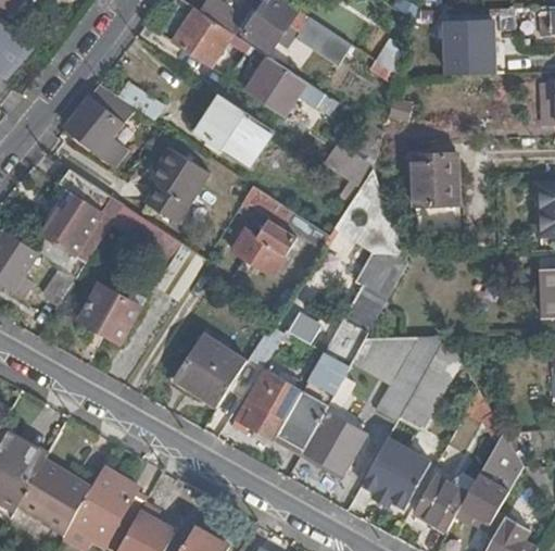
[(0,10),(9,19),(25,0),(0,0),(0,10)]
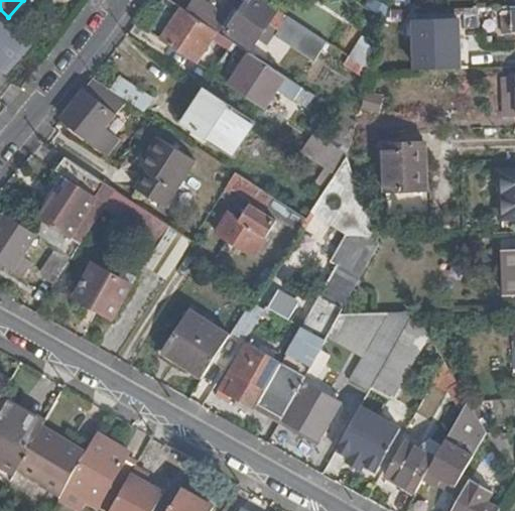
[(249,49),(270,20),(287,32),(300,41),(306,32),(290,21),(259,0),(248,0),(243,7),(233,0),(229,0),(213,24),(249,49)]
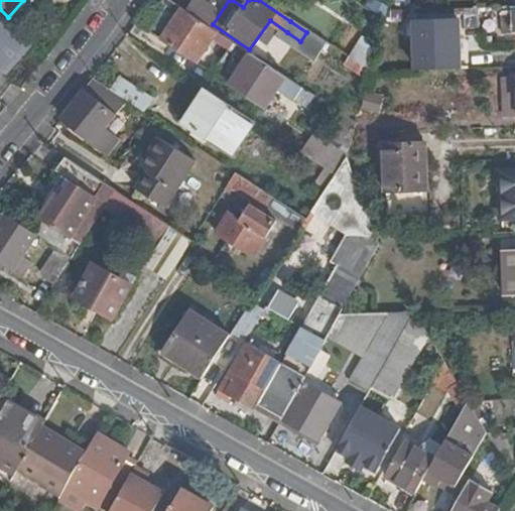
[(202,64),(215,73),(234,42),(180,6),(160,36),(195,60),(211,37),(216,40),(202,64)]
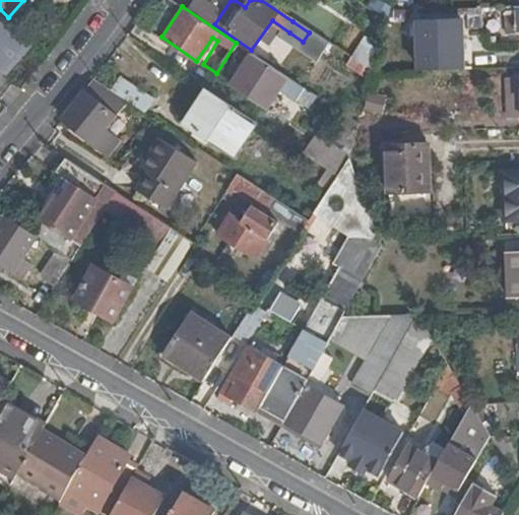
[(480,6),(466,6),(467,30),(481,30),(480,6)]
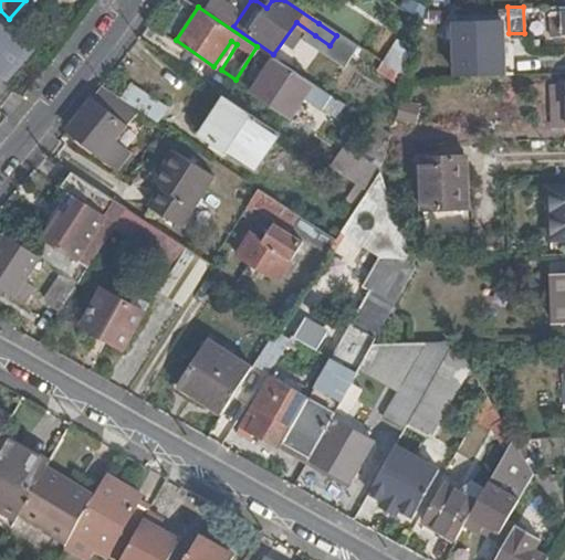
[(438,8),(424,8),(419,20),(439,18),(438,8)]
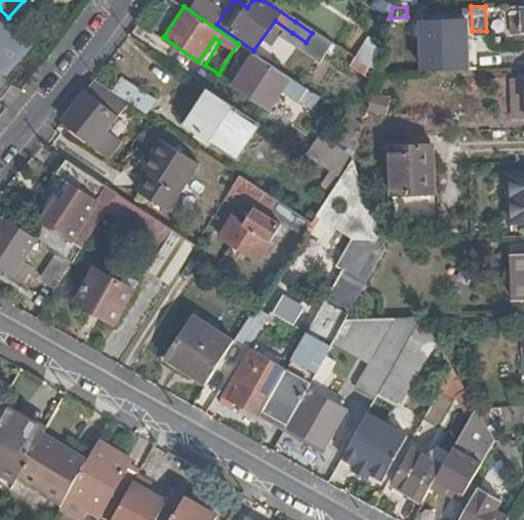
[(0,65),(5,71),(31,41),(0,13),(0,65)]
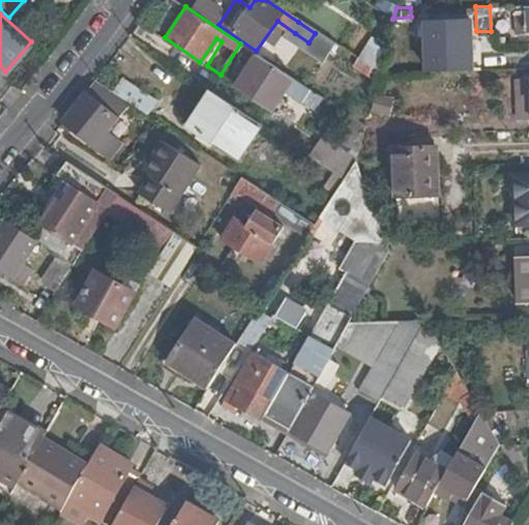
[(456,31),(427,32),(428,71),(467,70),(466,20),(454,20),(456,31)]
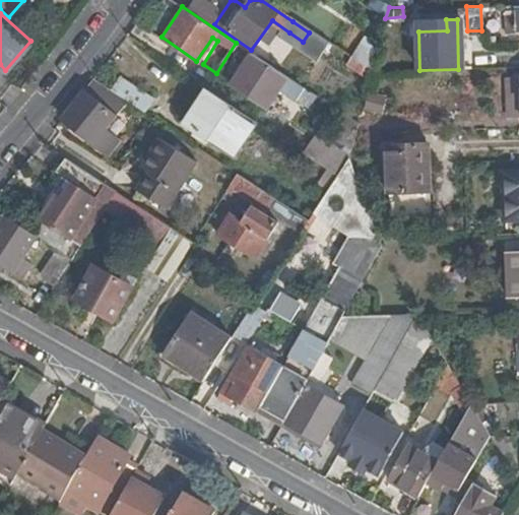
[(370,71),(377,46),(357,37),(350,59),(370,71)]
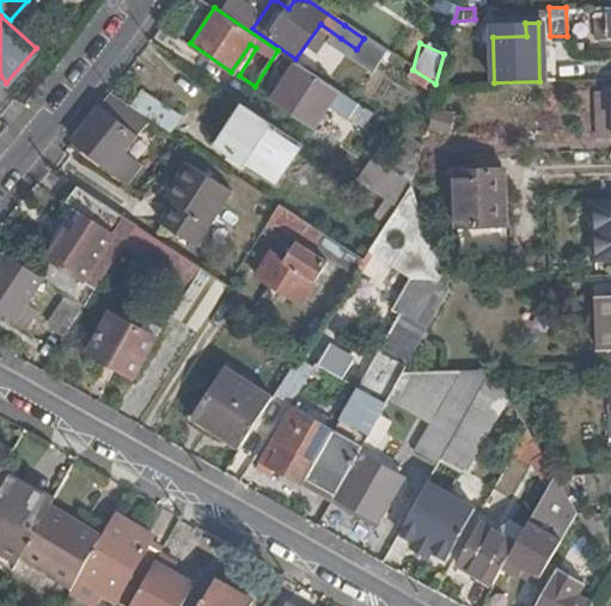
[(333,99),(364,121),(370,111),(294,61),(283,78),(276,73),(269,84),(277,90),(272,98),(313,127),(333,99)]
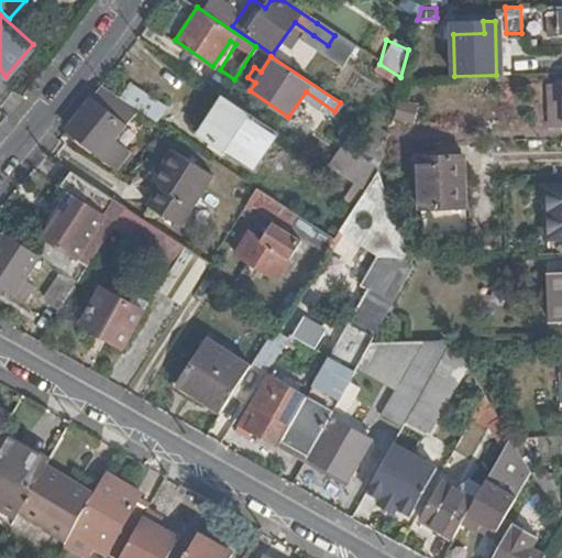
[(119,96),(101,83),(66,126),(114,166),(127,152),(112,140),(138,108),(119,96)]
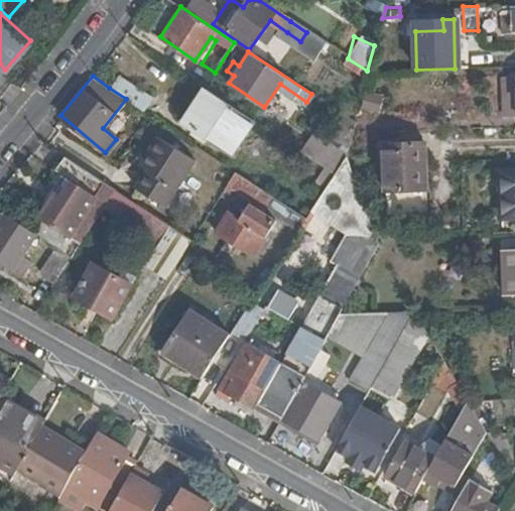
[(118,77),(109,88),(126,99),(141,110),(149,98),(118,77)]
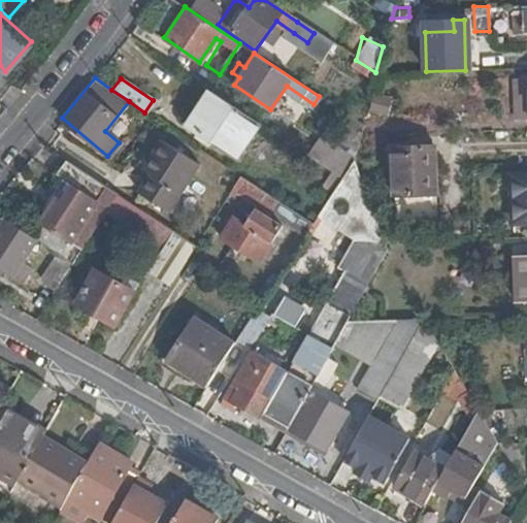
[(190,123),(237,155),(259,123),(210,90),(190,123)]
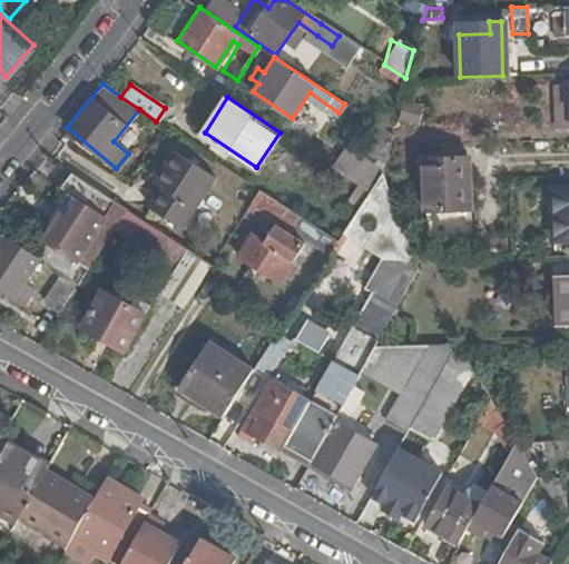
[(403,98),(398,117),(417,122),(422,104),(403,98)]
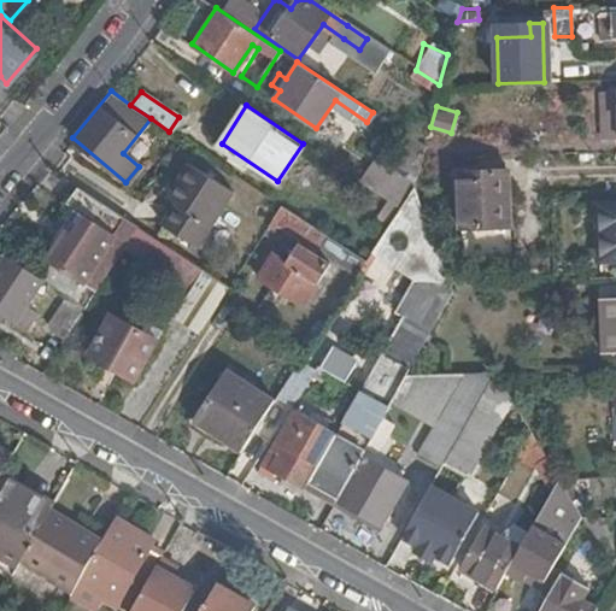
[(373,159),(358,182),(383,199),(397,209),(411,186),(420,157),(422,146),(408,135),(397,175),(373,159)]
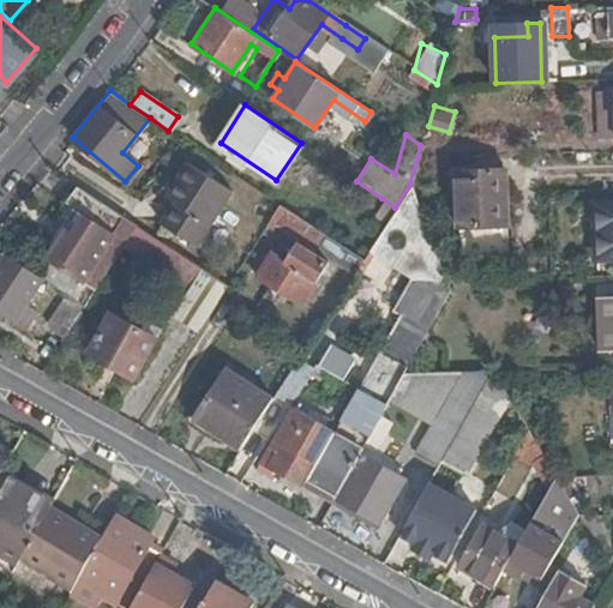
[(170,197),(157,217),(196,242),(230,188),(182,158),(162,192),(170,197)]
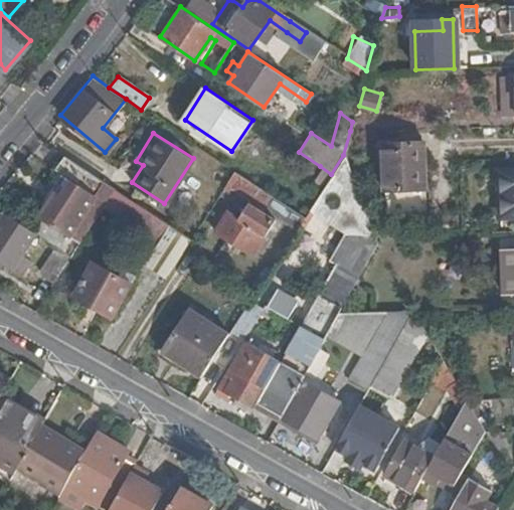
[(422,214),(420,141),(380,142),(382,214),(422,214)]
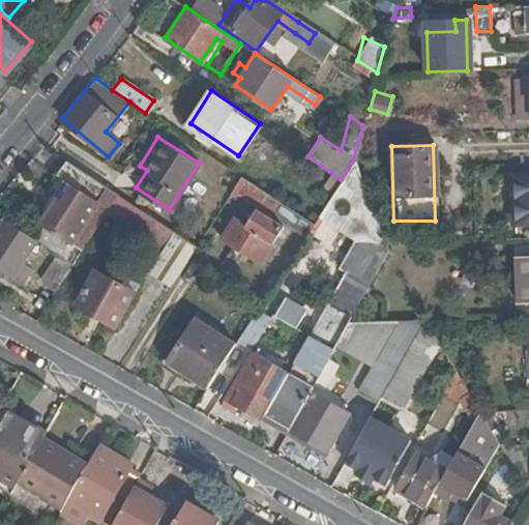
[(65,178),(69,181),(40,223),(81,251),(117,193),(65,159),(57,172),(65,178)]
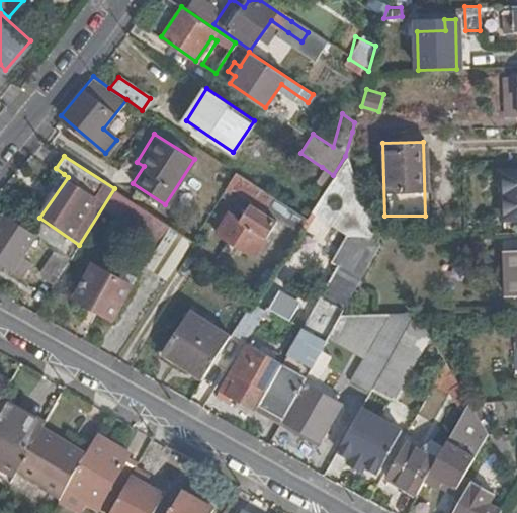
[(333,175),(322,167),(314,179),(325,187),(329,180),(333,175)]
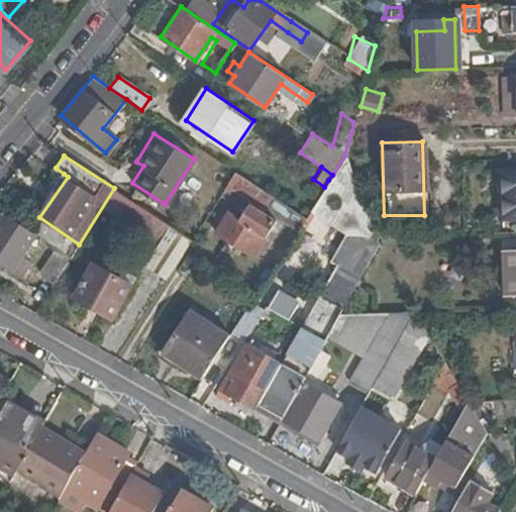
[(234,171),(226,183),(297,229),(305,217),(234,171)]
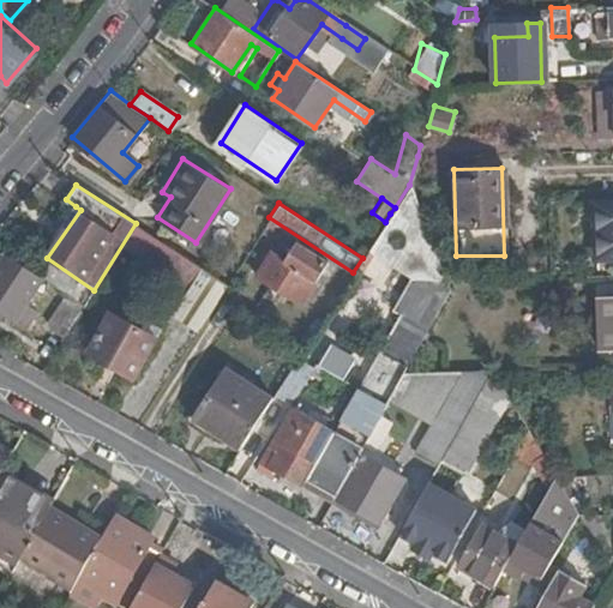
[(612,204),(595,205),(596,258),(612,257),(612,204)]
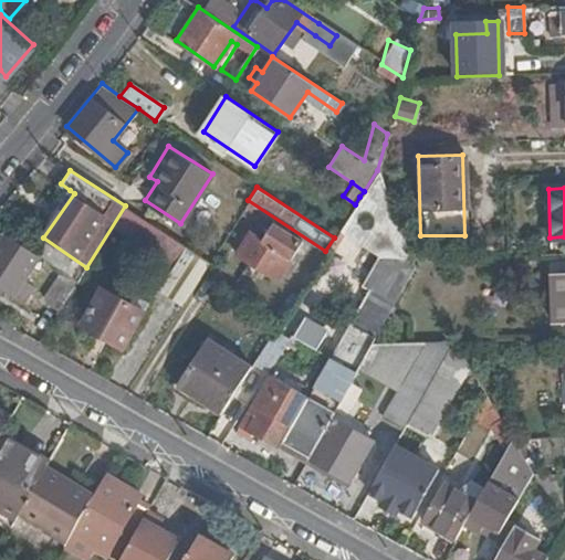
[(74,193),(70,190),(39,235),(43,238),(74,193)]
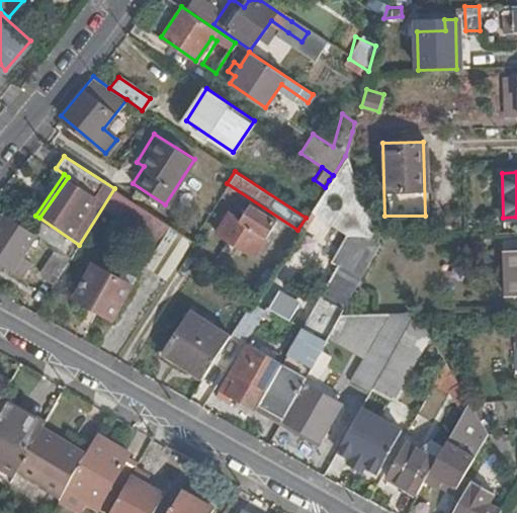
[(329,180),(310,211),(347,231),(374,246),(371,238),(358,195),(329,180)]
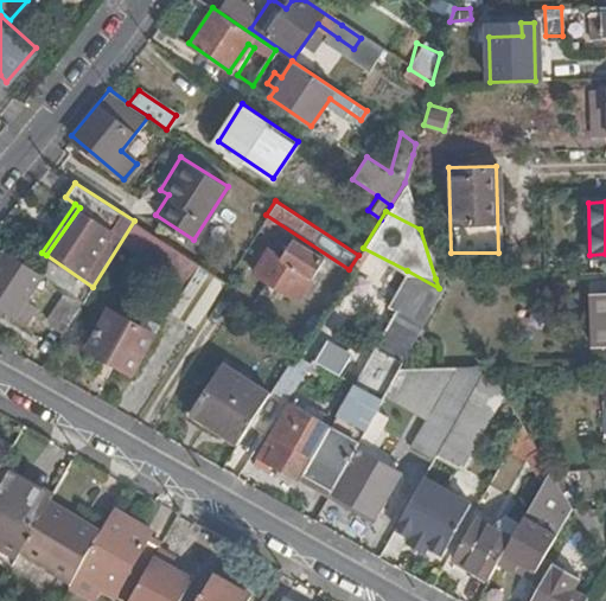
[(321,260),(292,241),(281,259),(311,277),(321,260)]
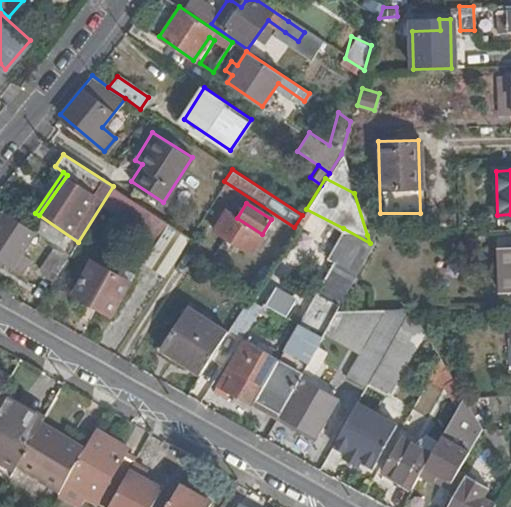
[(27,255),(20,250),(34,230),(4,211),(0,217),(0,260),(17,271),(27,255)]
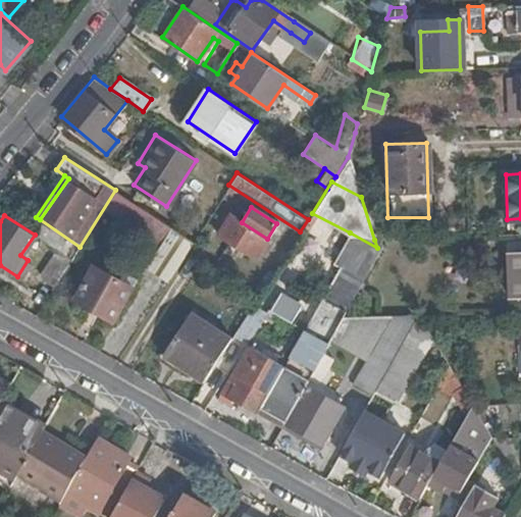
[(219,233),(254,257),(267,239),(242,222),(230,215),(219,233)]
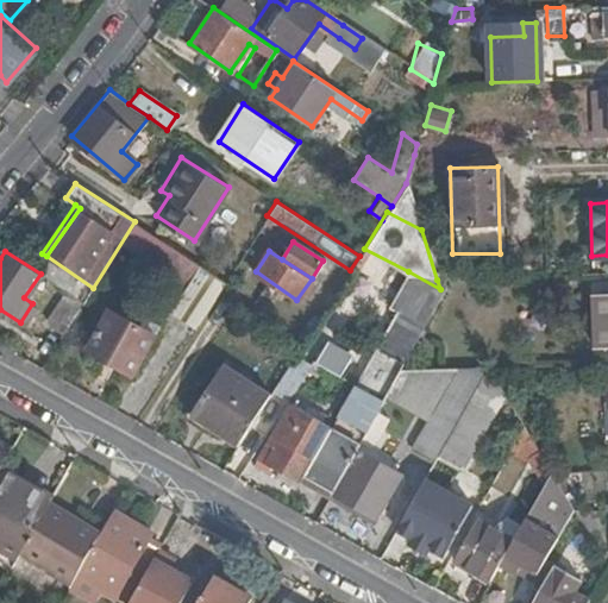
[(199,265),(171,308),(198,325),(225,282),(224,282),(199,265)]
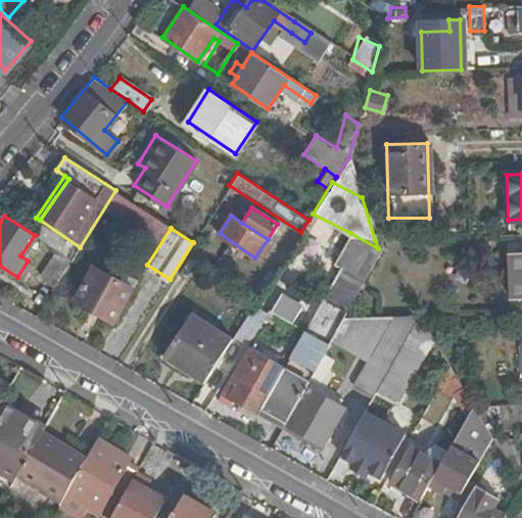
[(341,270),(305,332),(327,344),(331,338),(342,318),(379,251),(378,248),(350,233),(333,265),(341,270)]
